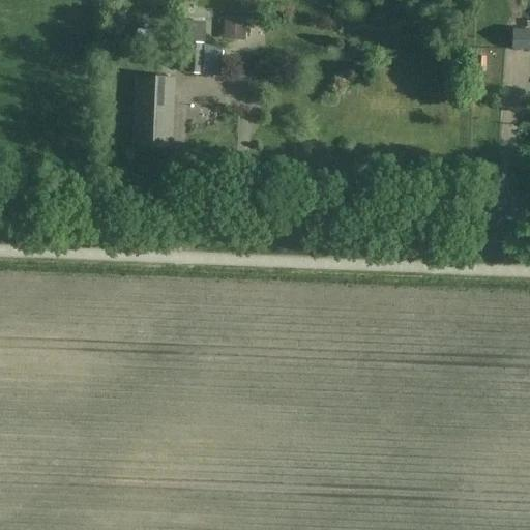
[(186,41),(204,42),(206,22),(187,21),(186,41)]
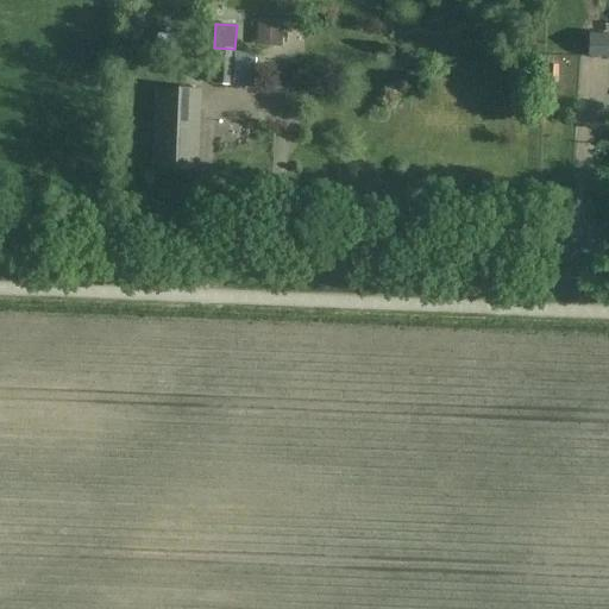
[(282,24),(257,24),(257,46),(282,48),(282,24)]
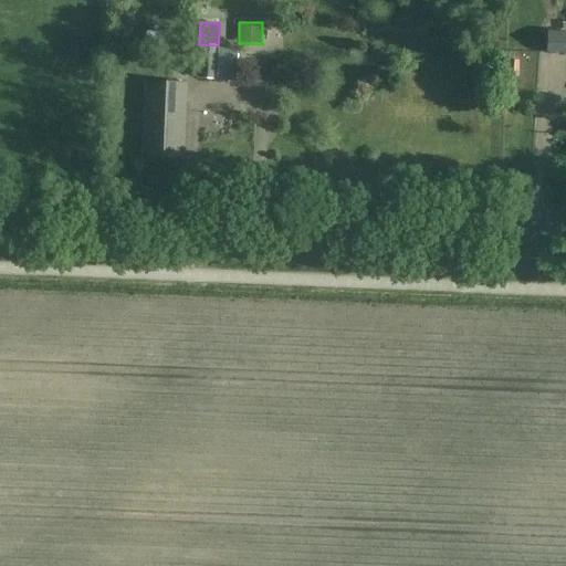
[(126,40),(126,30),(113,29),(112,39),(126,40)]
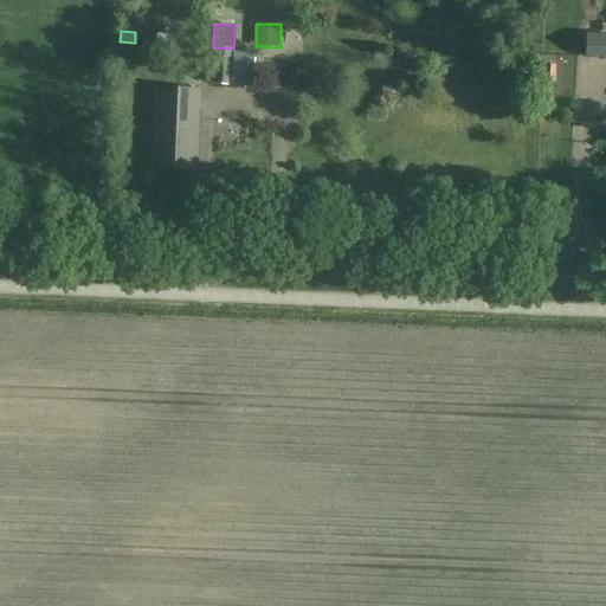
[(605,33),(585,34),(584,57),(605,57),(605,33)]
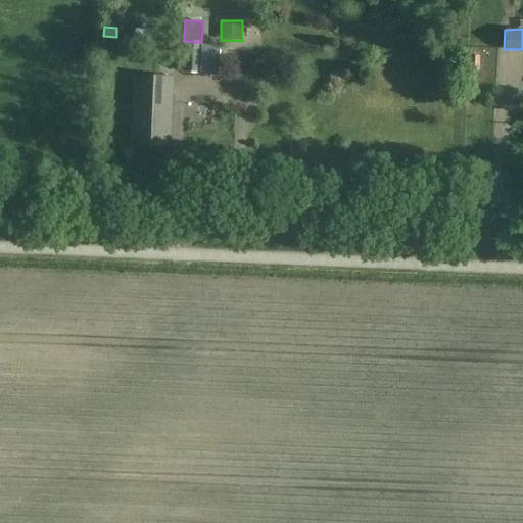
[(200,75),(201,43),(183,42),(182,74),(200,75)]
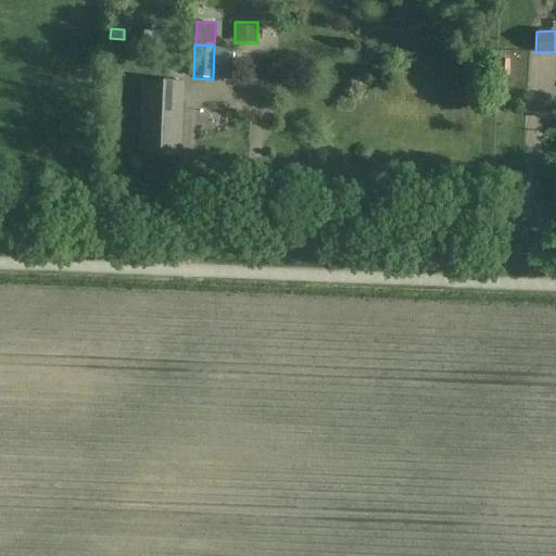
[(539,75),(518,75),(517,92),(538,92),(539,75)]
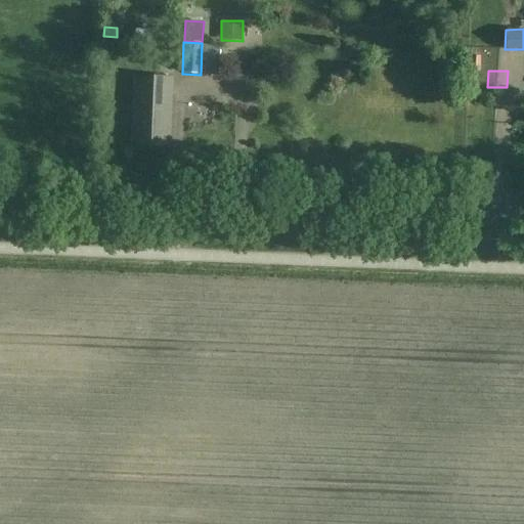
[(170,147),(173,78),(134,76),(131,145),(170,147)]
